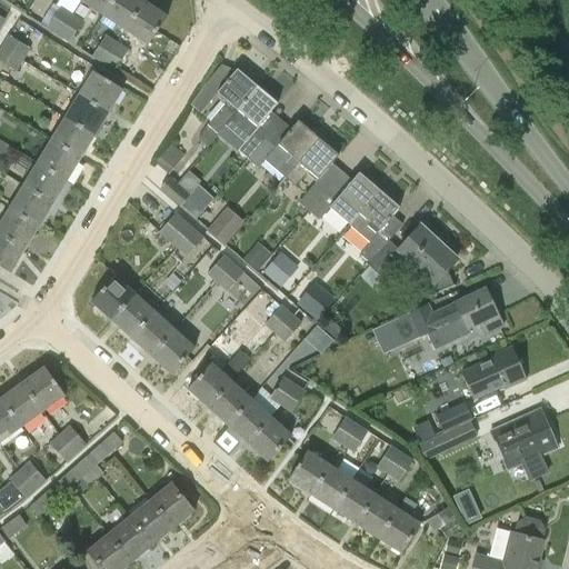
[(56,0),(53,3),(60,8),(61,7),(72,15),(80,2),(81,0),(56,0)]
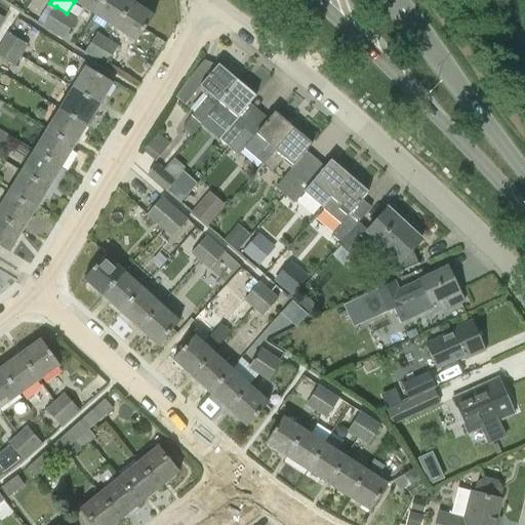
[(75,0),(74,2),(94,15),(104,0),(75,0)]
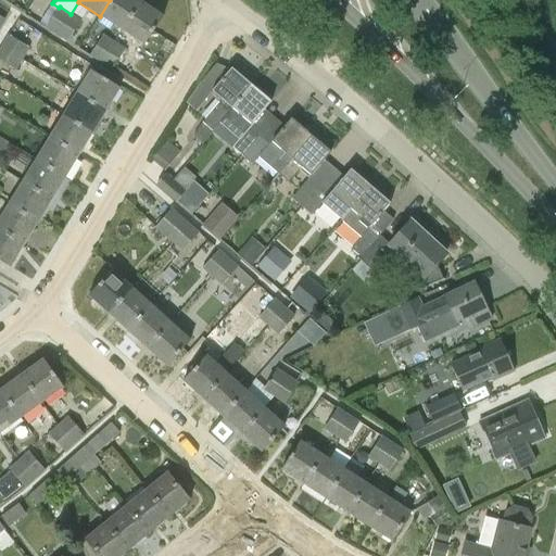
[(110,0),(100,16),(122,30),(140,2),(137,0),(110,0)]
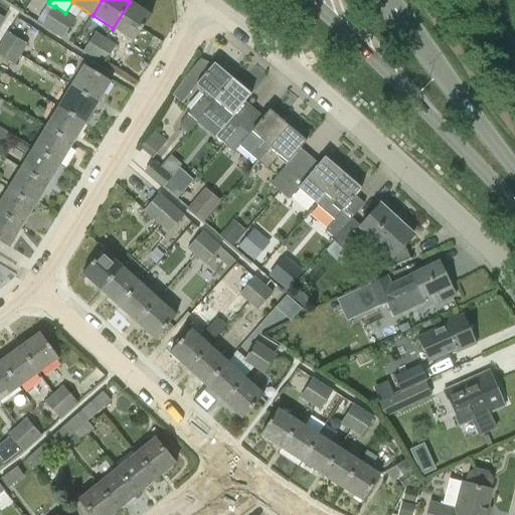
[(113,28),(106,38),(115,44),(122,34),(134,42),(145,49),(157,31),(146,23),(151,16),(130,2),(113,28)]
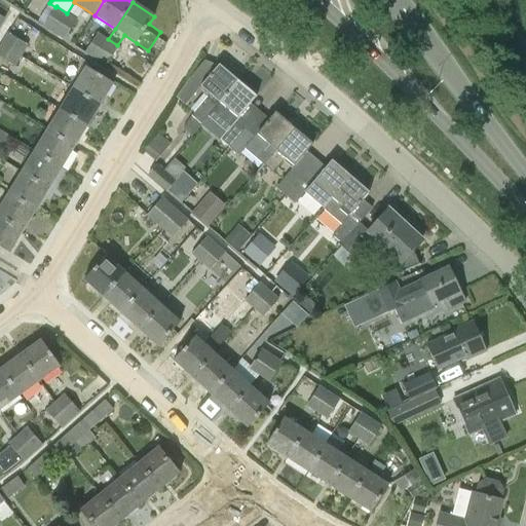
[(67,13),(57,6),(55,7),(43,27),(53,33),(67,13)]
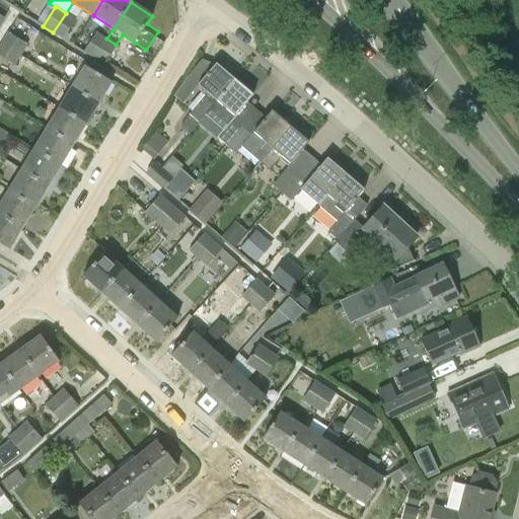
[(63,40),(76,20),(66,13),(53,32),(63,40)]
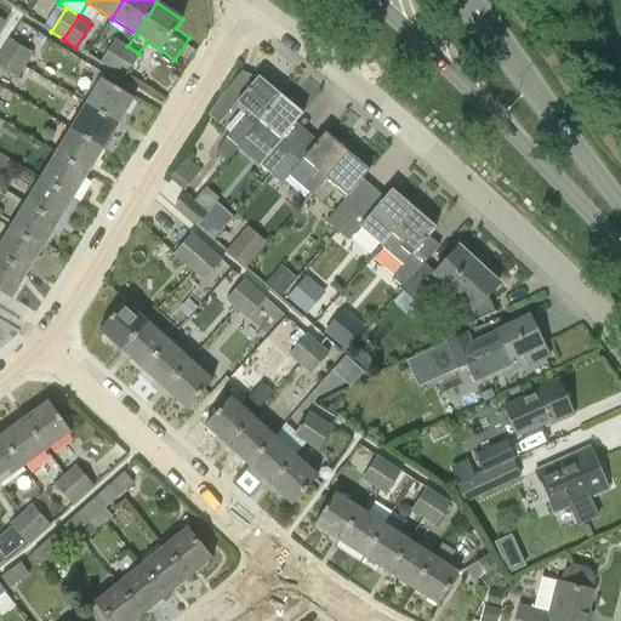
[(127,46),(115,39),(100,62),(112,70),(127,46)]
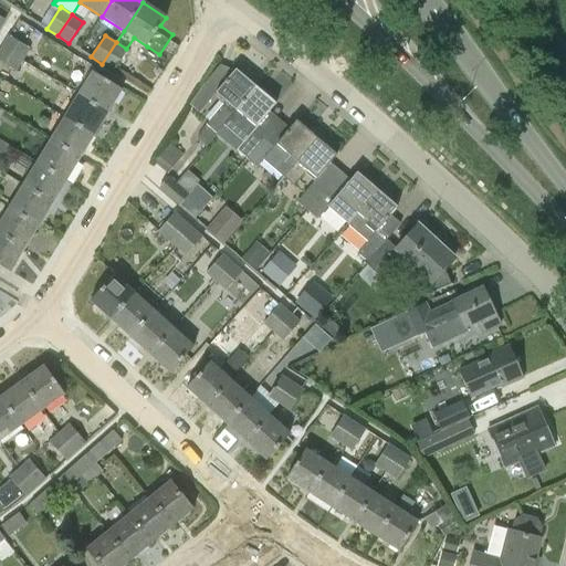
[(30,50),(9,37),(1,48),(23,61),(30,50)]
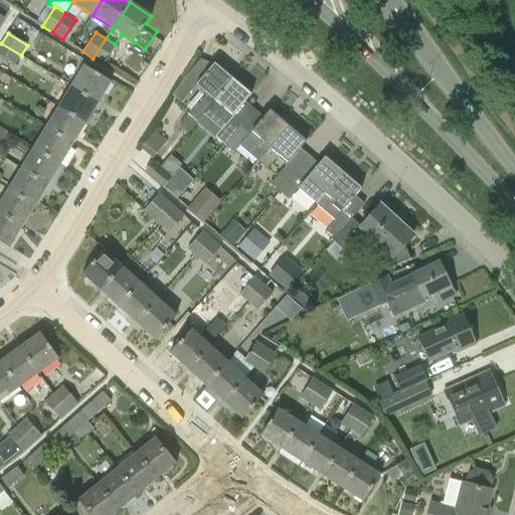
[(116,45),(115,44),(106,38),(93,58),(104,65),(116,45)]
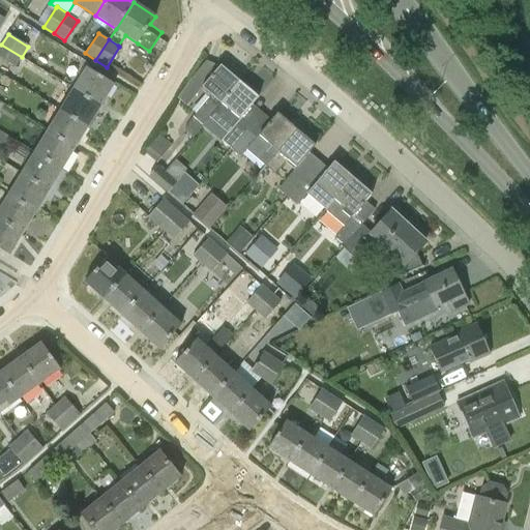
[(0,46),(0,57),(16,67),(22,57),(1,45),(0,46)]
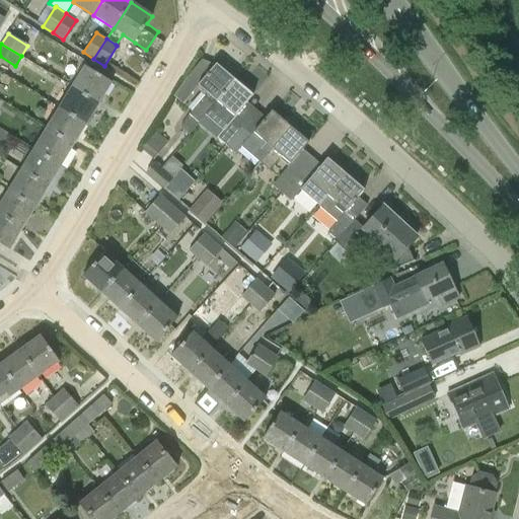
[(205,114),(234,79),(217,64),(199,85),(207,92),(189,115),(180,128),(189,135),(205,115),(205,114)]
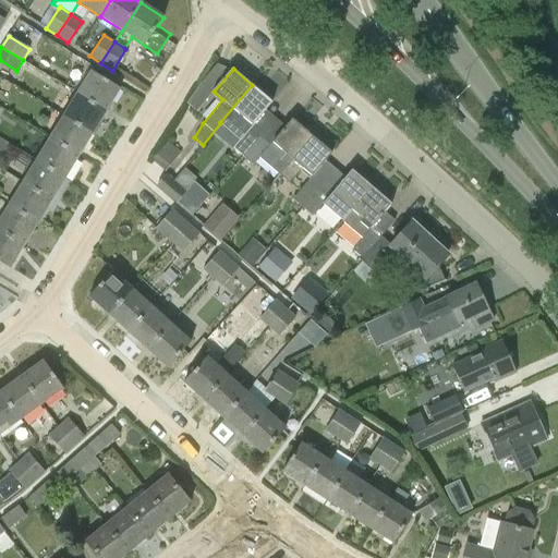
[(77,94),(107,111),(121,88),(92,71),(77,94)]
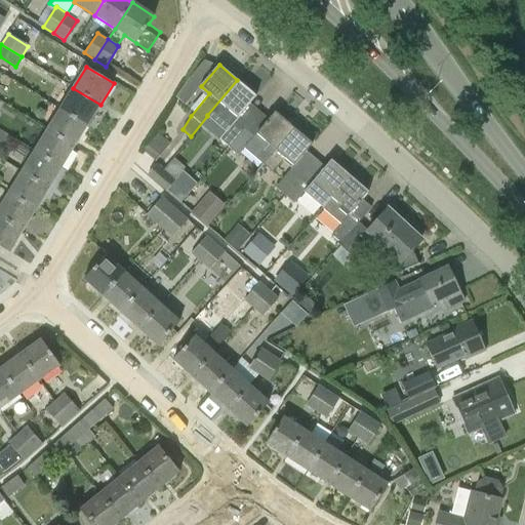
[(237,80),(207,115),(207,116),(214,122),(227,109),(237,118),(256,96),(237,80)]
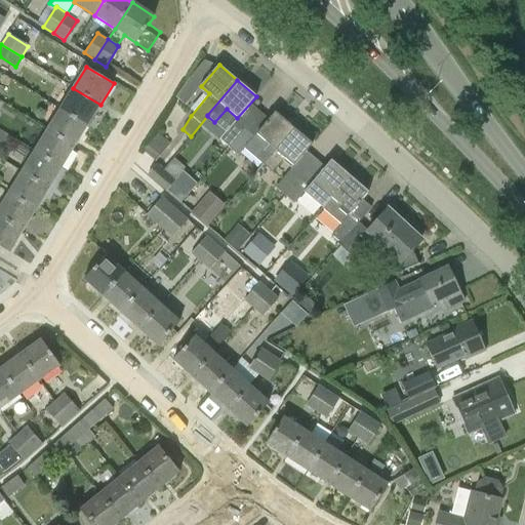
[(101,105),(73,88),(59,109),(87,126),(101,105)]
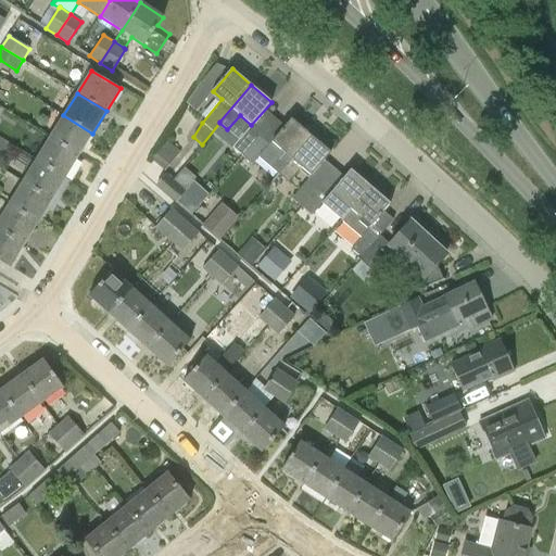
[(92,134),(63,115),(50,138),(78,155),(92,134)]
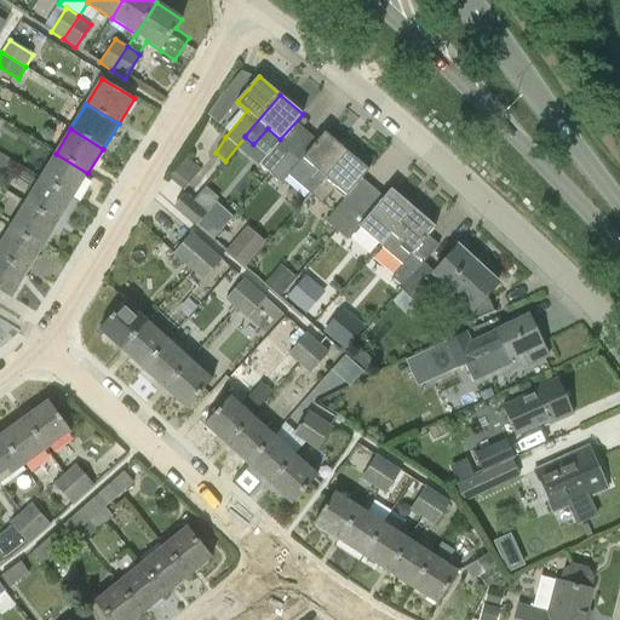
[(325,177),(346,151),(325,132),(303,158),(299,161),(288,153),(270,174),(281,184),(288,176),(310,194),(325,177)]
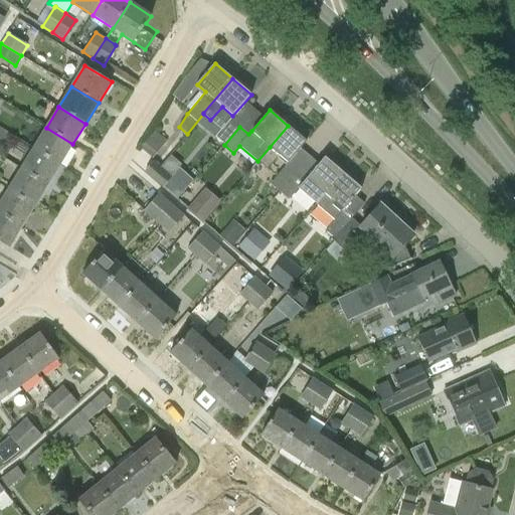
[(230,119),(214,137),(224,145),(239,127),(230,119)]
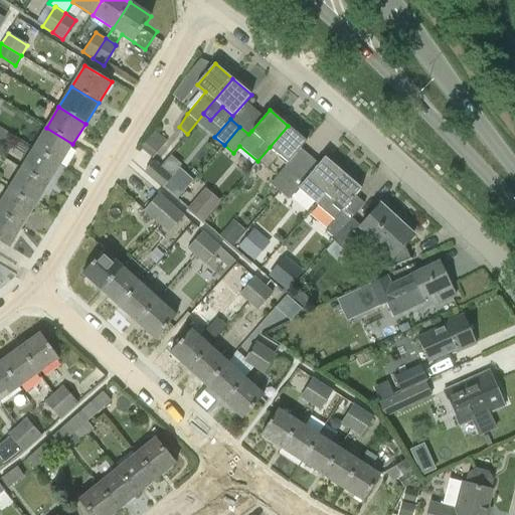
[(288,126),(270,147),(258,161),(268,169),(280,155),(289,162),(307,141),(288,126)]
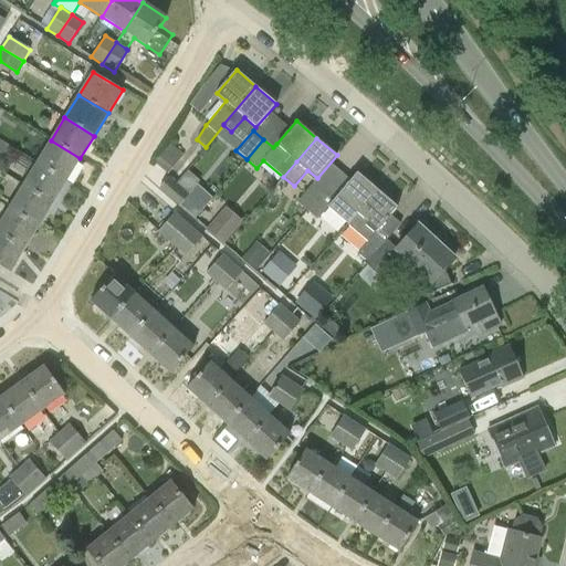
[(80,158),(51,140),(37,164),(66,181),(80,158)]
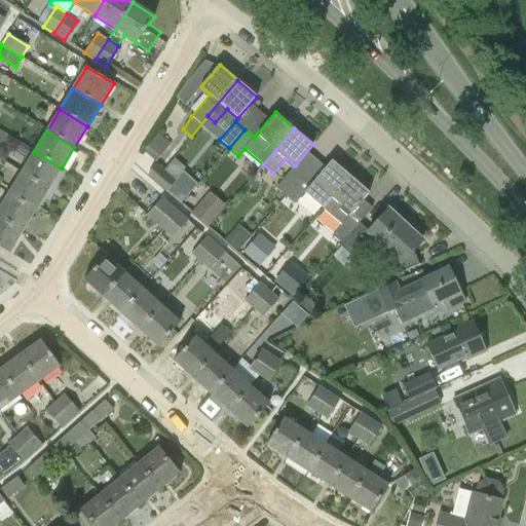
[(155,162),(171,145),(158,134),(143,151),(155,162)]
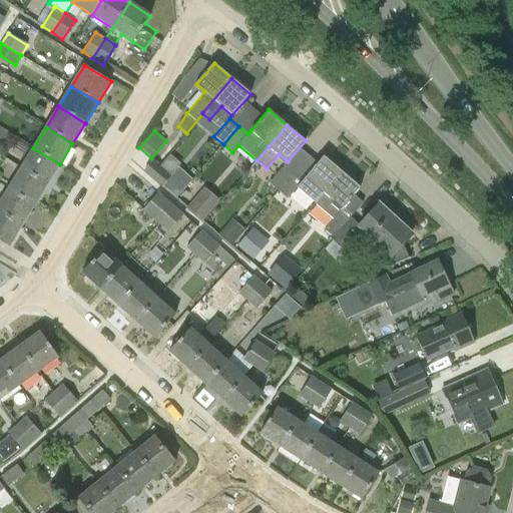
[(60,164),(33,148),(21,168),(47,184),(60,164)]
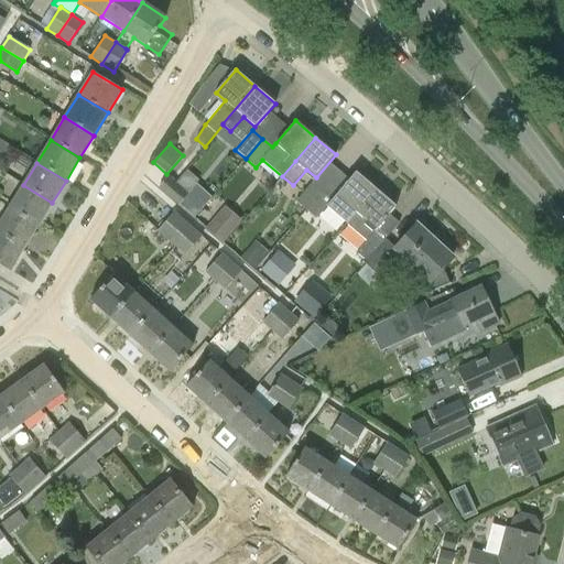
[(347,224),(356,212),(376,188),(356,172),(336,195),(334,198),(323,190),(306,210),(316,219),(327,206),(347,224)]
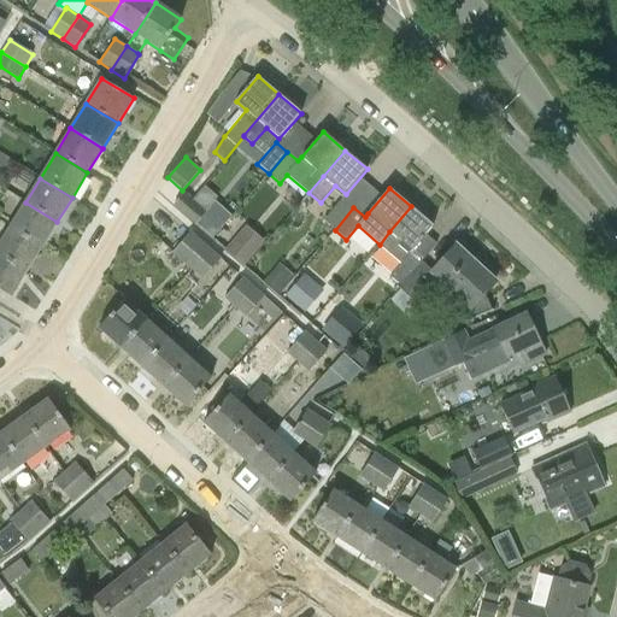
[(183,194),(172,206),(194,225),(206,212),(183,194)]
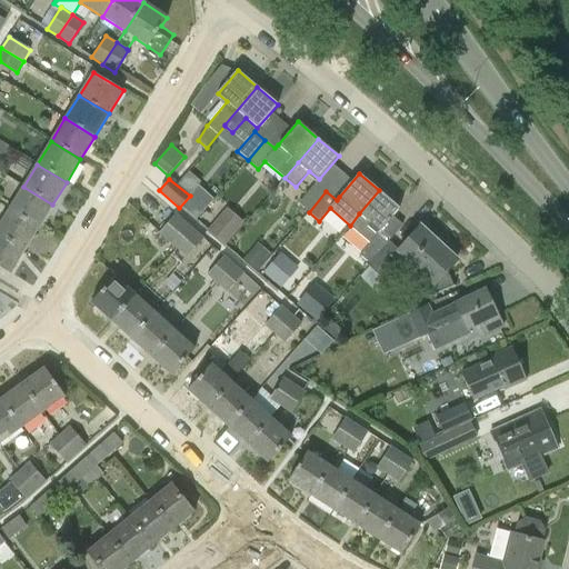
[(316,182),(299,203),(309,212),(326,191),(316,182)]
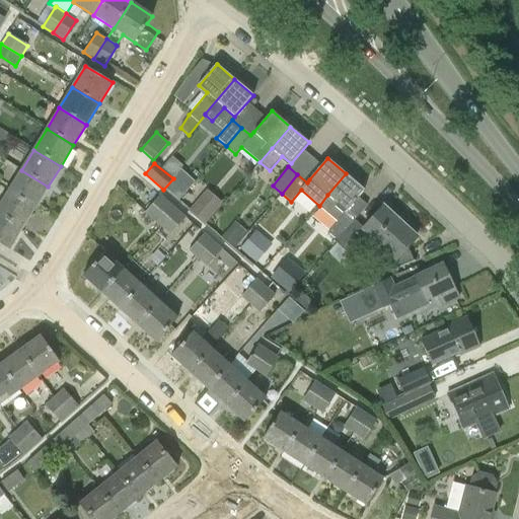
[(48,187),(21,170),(8,192),(35,208),(48,187)]
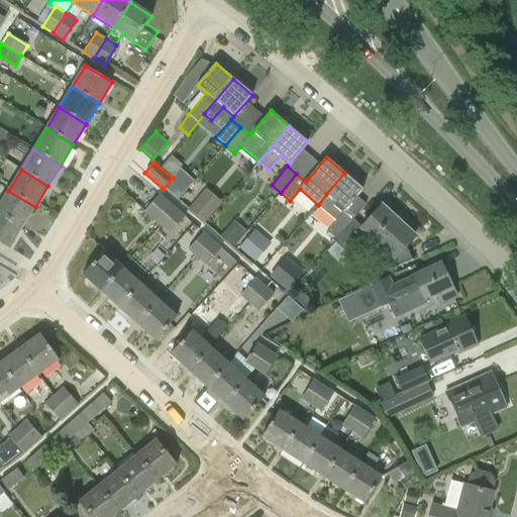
[(173,178),(163,189),(176,201),(194,182),(180,170),(173,178)]
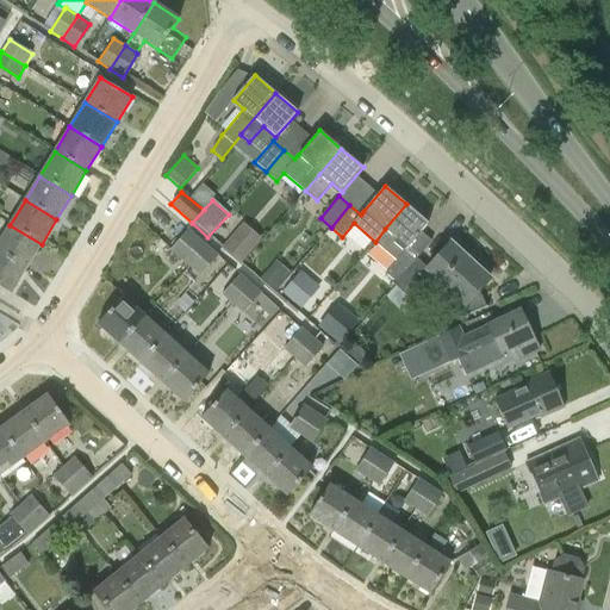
[(406,204),(385,229),(375,242),(397,260),(385,274),(396,284),(414,262),(404,253),(429,223),(406,204)]
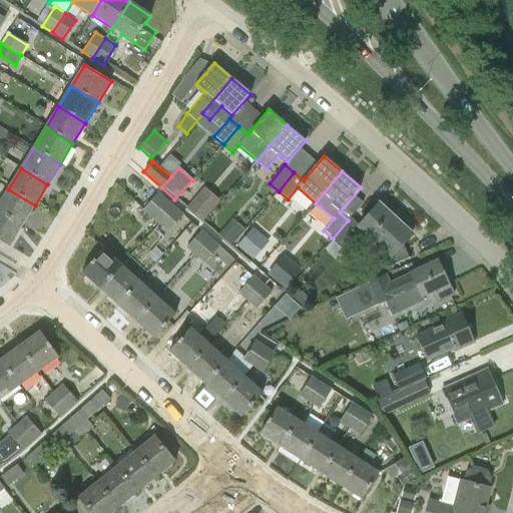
[(201,220),(219,200),(204,187),(187,207),(201,220)]
